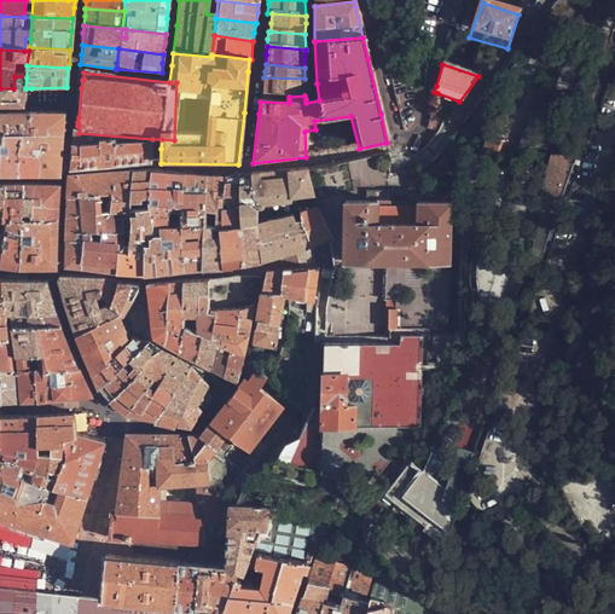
[(305,79),(264,77),(264,90),(262,96),(289,97),(305,96),(305,86),(305,79)]
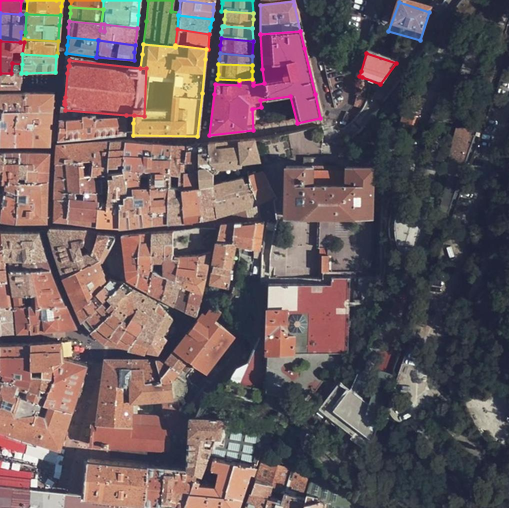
[(19,88),(21,73),(11,73),(0,73),(0,88),(6,89),(19,89),(19,88)]
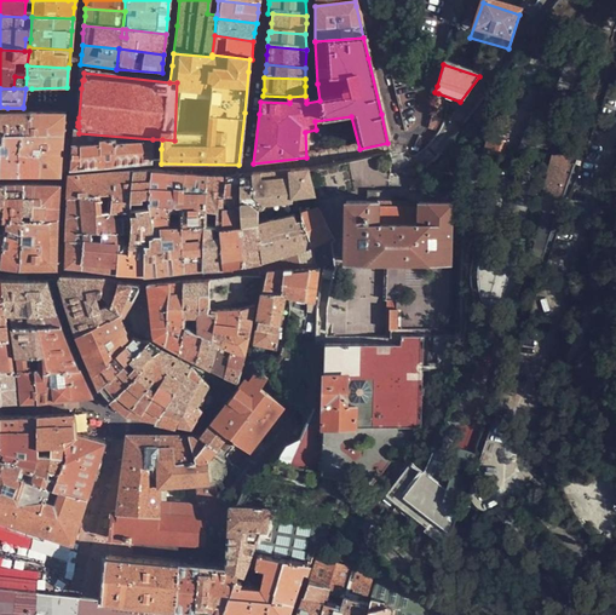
[(51,102),(63,101),(63,88),(27,88),(27,97),(51,97),(51,102)]
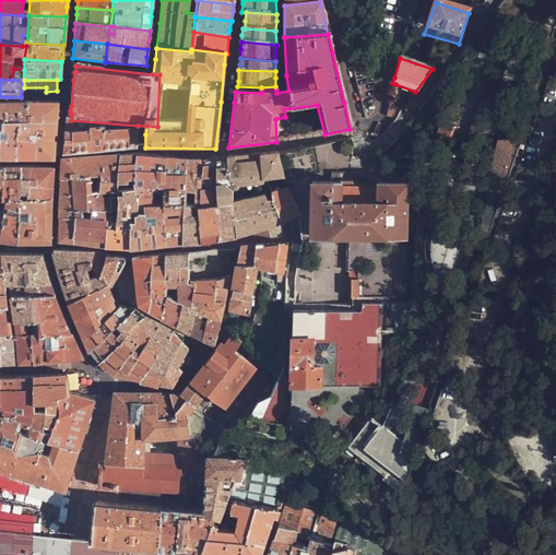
[(415,92),(395,84),(386,113),(398,119),(403,110),(404,109),(415,92)]
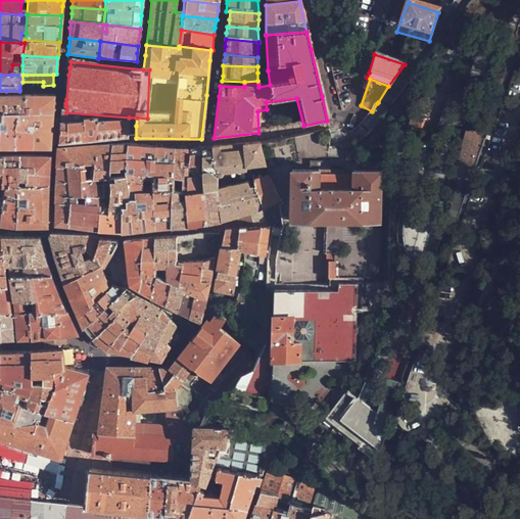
[(35,114),(52,115),(53,97),(24,98),(19,98),(0,98),(0,115),(1,115),(35,114)]
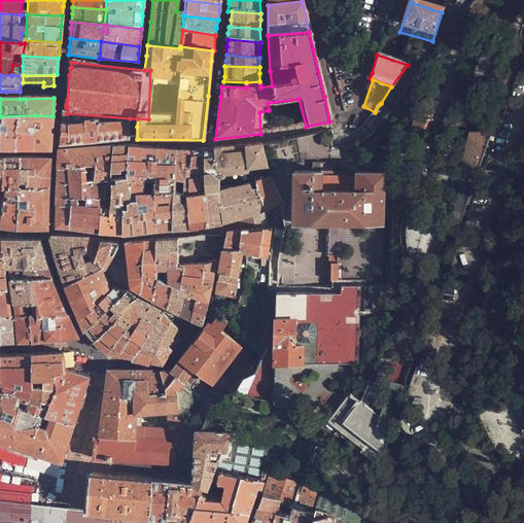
[(91,143),(128,140),(129,127),(130,118),(67,113),(62,113),(61,130),(59,146),(91,143)]
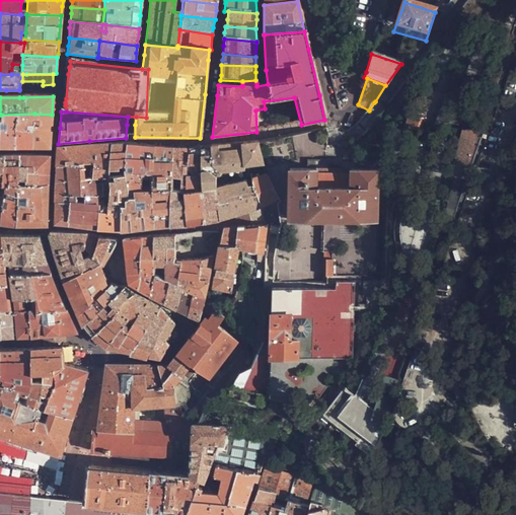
[(31,149),(34,114),(1,115),(0,126),(0,149),(10,149),(31,149)]
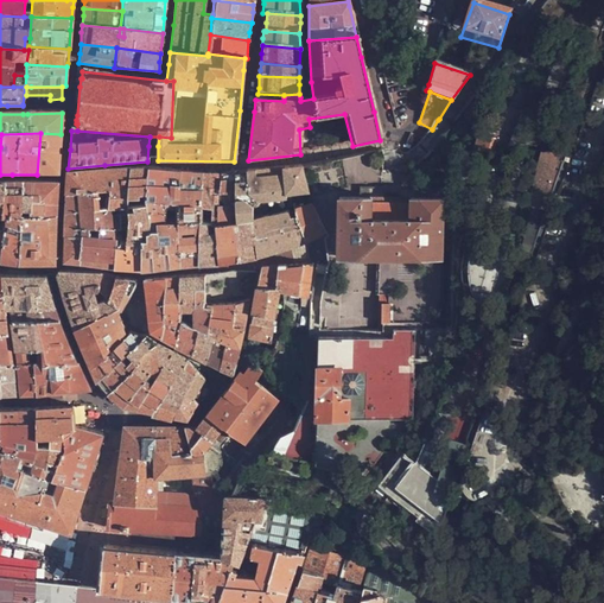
[(59,154),(61,134),(40,133),(37,175),(42,175),(58,175),(59,154)]
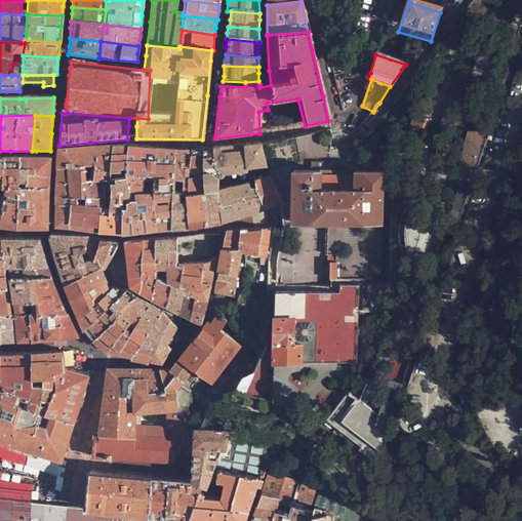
[(128,126),(136,126),(137,118),(129,118),(128,126)]
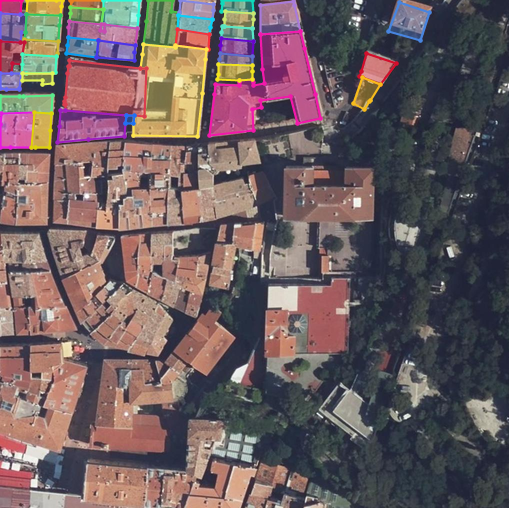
[(454,128),(444,176),(459,179),(470,132),(454,128)]
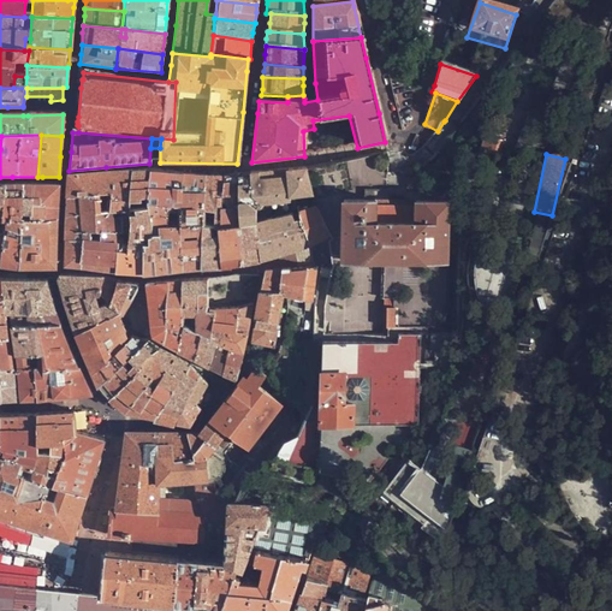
[(307,197),(301,170),(250,176),(242,177),(244,207),(287,203),(286,199),(307,197)]
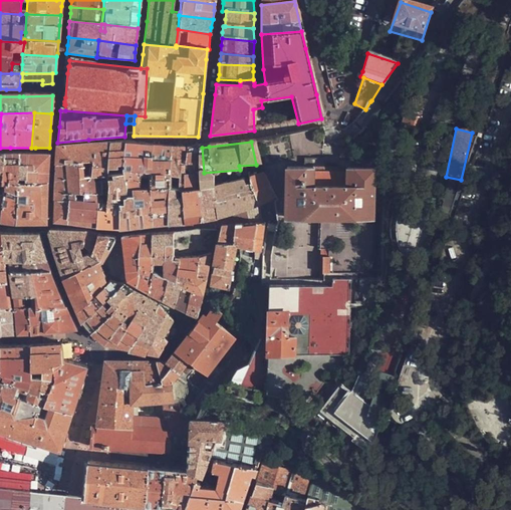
[(122,172),(124,144),(115,144),(109,145),(107,171),(122,172)]
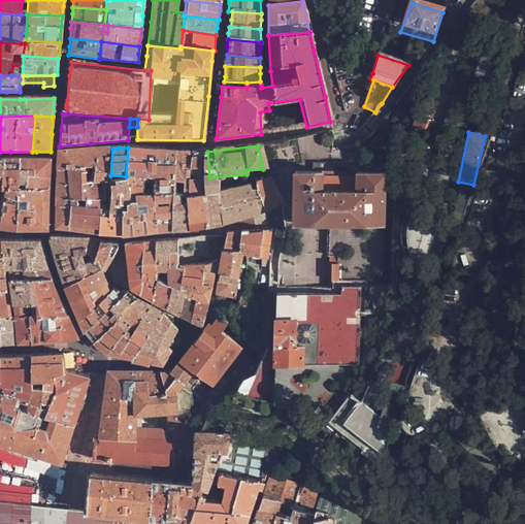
[(149,181),(149,151),(140,150),(128,148),(126,176),(126,179),(142,181),(149,181)]
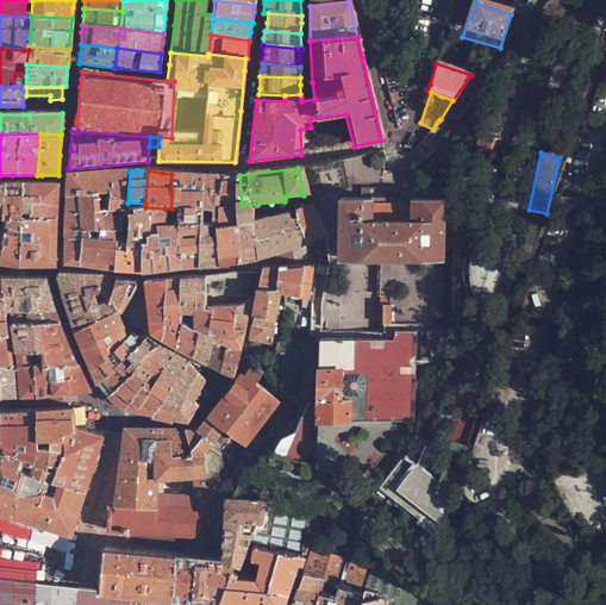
[(127,203),(130,172),(117,173),(68,176),(67,191),(67,198),(89,199),(88,216),(97,217),(97,201),(107,201),(107,217),(123,218),(126,218),(127,203)]
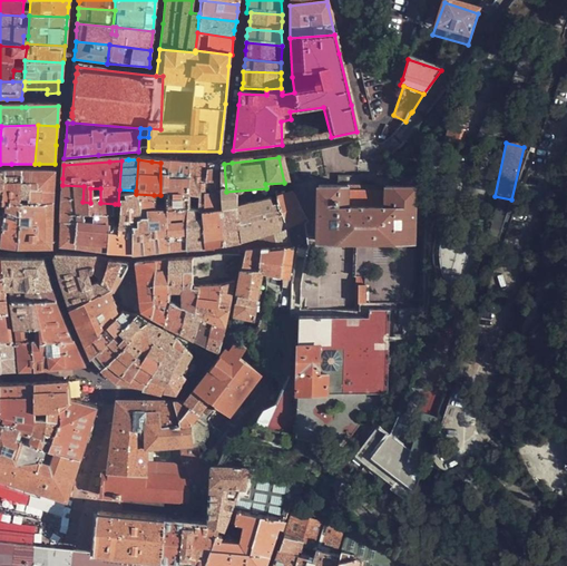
[(189,198),(189,165),(178,164),(168,163),(168,195),(168,211),(189,211),(189,198)]
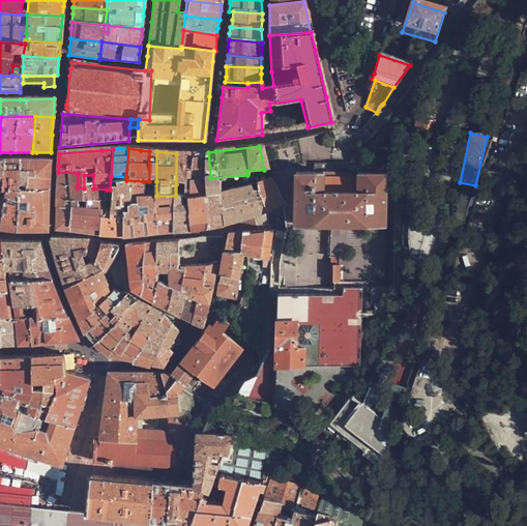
[(210,178),(208,152),(202,153),(193,154),(198,197),(203,197),(211,196),(210,178)]
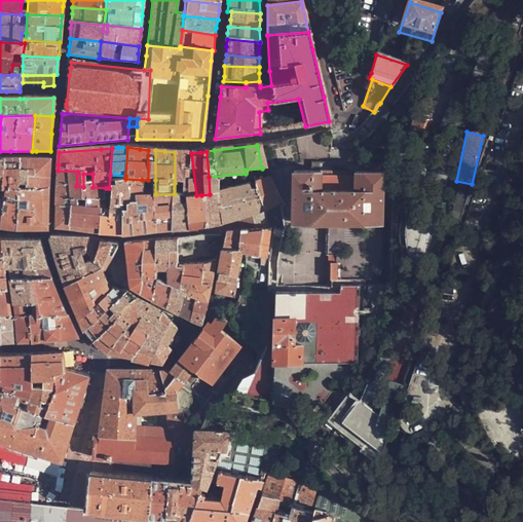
[(196,195),(191,153),(183,152),(175,152),(175,183),(190,184),(191,195),(196,195)]
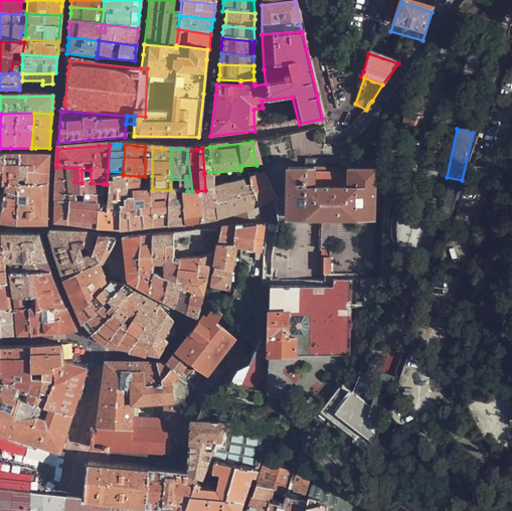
[(355,154),(340,153),(340,162),(355,163),(355,154)]
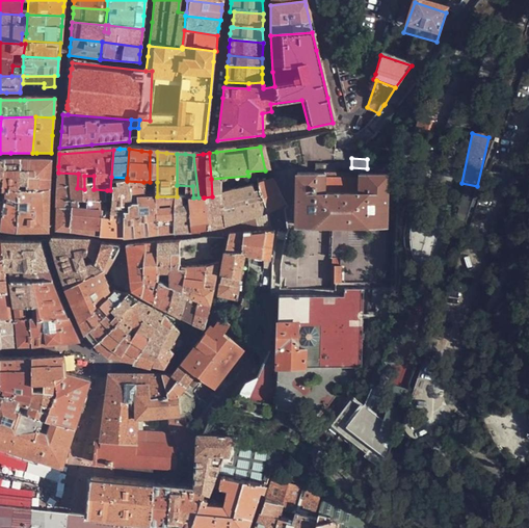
[(18,191),(20,161),(8,161),(4,161),(2,192),(8,192),(7,198),(18,199),(18,191)]
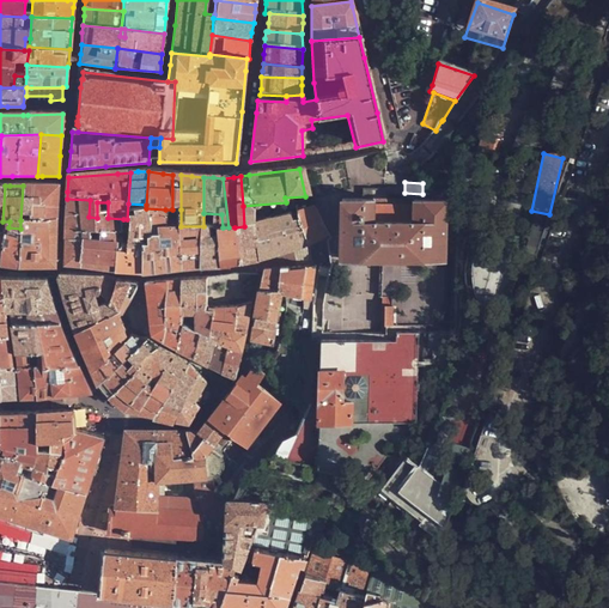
[(29,186),(23,186),(20,220),(56,220),(56,187),(53,186),(32,186),(29,186)]
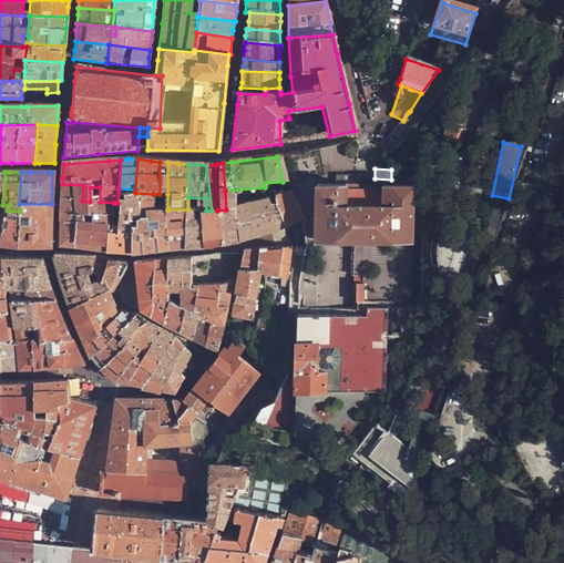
[(83,185),(62,184),(61,203),(60,225),(83,225),(83,216),(93,216),(92,226),(102,228),(102,233),(108,235),(108,229),(112,229),(114,203),(100,202),(90,202),(82,201),(83,185)]
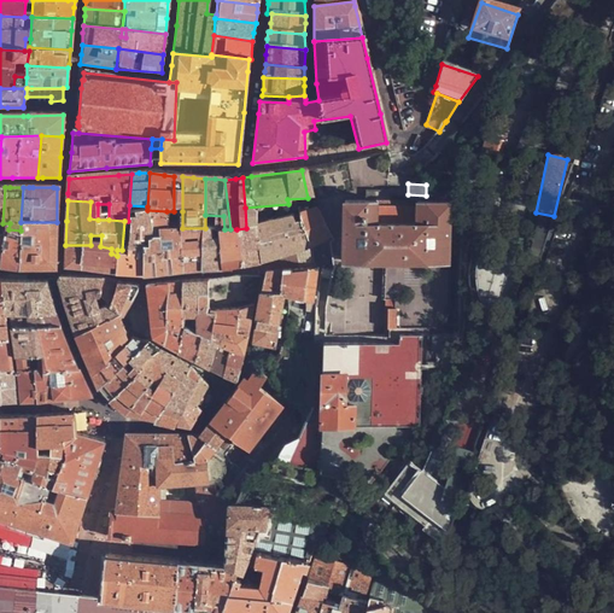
[(446,270),(446,205),(340,204),(339,237),(339,268),(446,270)]
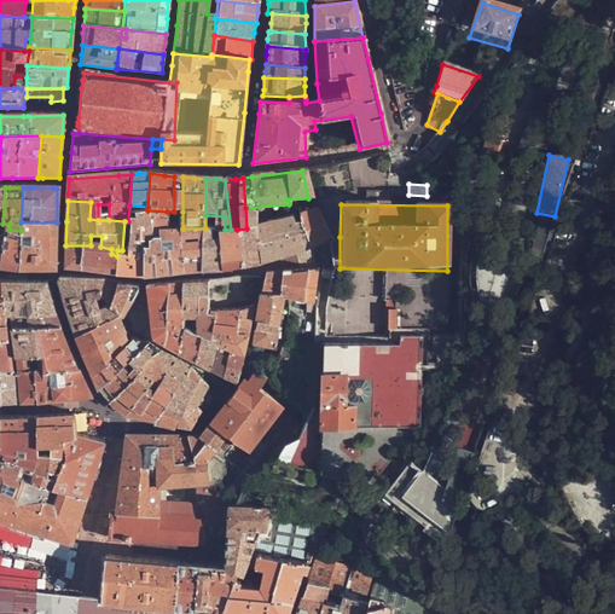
[(148,210),(148,207),(129,206),(128,221),(126,250),(122,250),(117,250),(117,256),(115,276),(131,276),(144,274),(146,227),(148,210)]
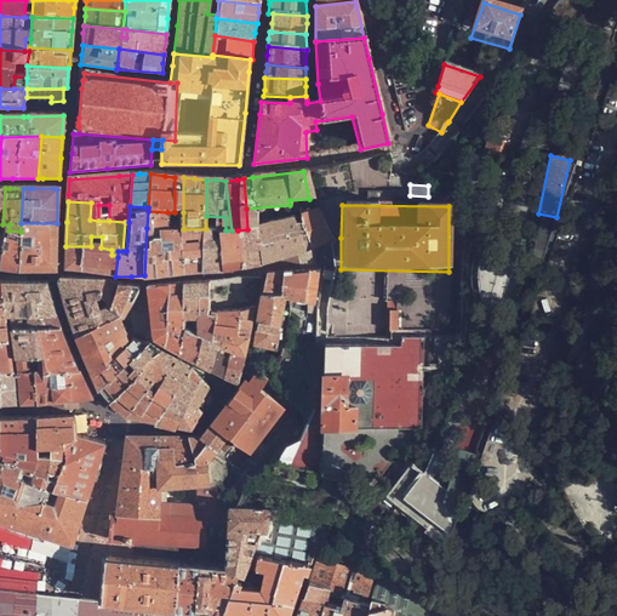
[(148,211),(147,228),(167,228),(167,212),(148,211)]
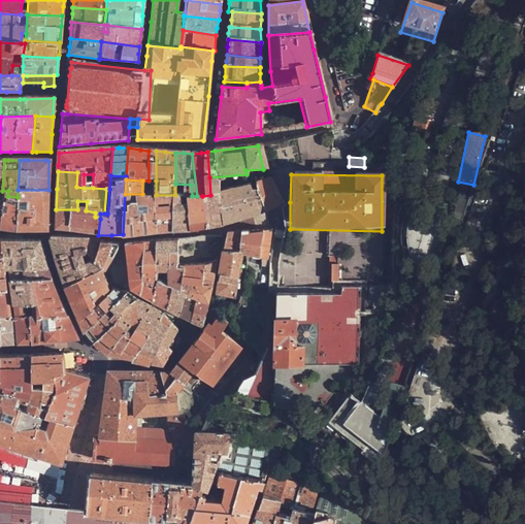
[(266,211),(282,202),(270,181),(257,185),(266,211)]
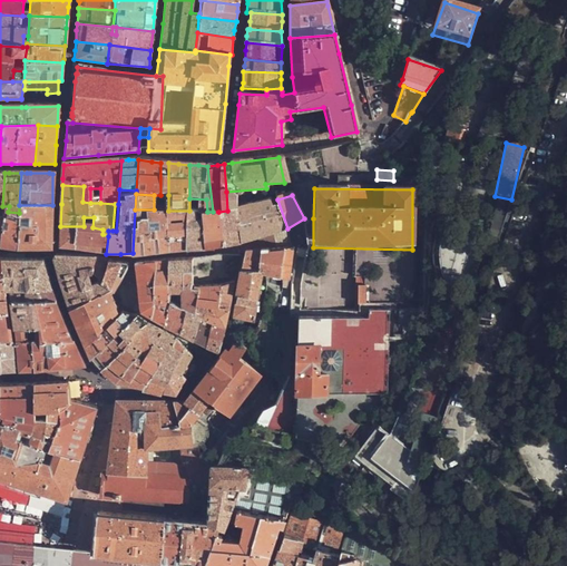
[(287,228),(277,199),(260,205),(251,207),(257,240),(287,228)]
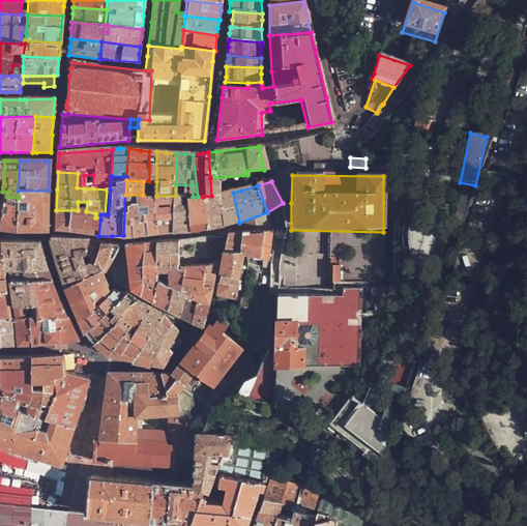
[(49,191),(18,191),(18,198),(18,203),(25,203),(24,210),(17,210),(16,233),(21,232),(47,232),(49,191)]
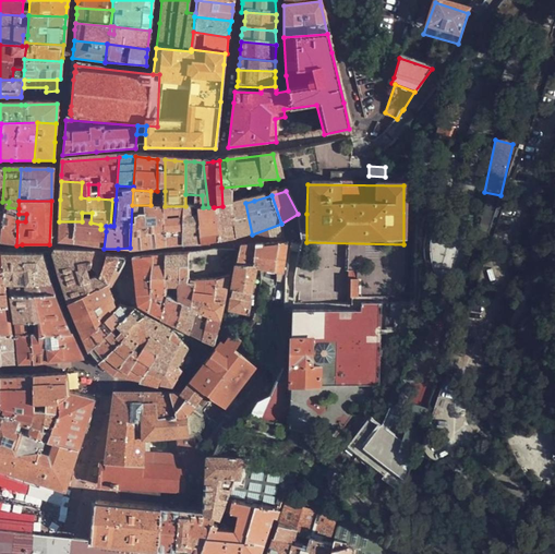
[(230,205),(236,238),(244,237),(252,235),(245,203),(242,205),(232,205),(230,205)]
